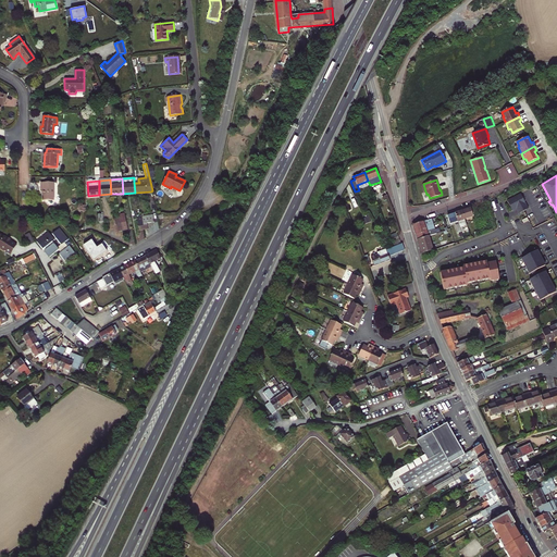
[(357,185),(359,190),(370,185),(368,181),(357,185)]
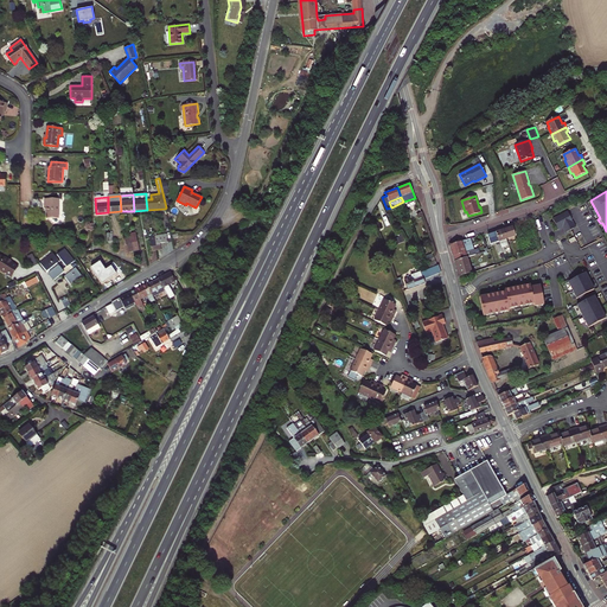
[(59,218),(59,199),(45,198),(45,206),(48,206),(46,217),(59,218)]
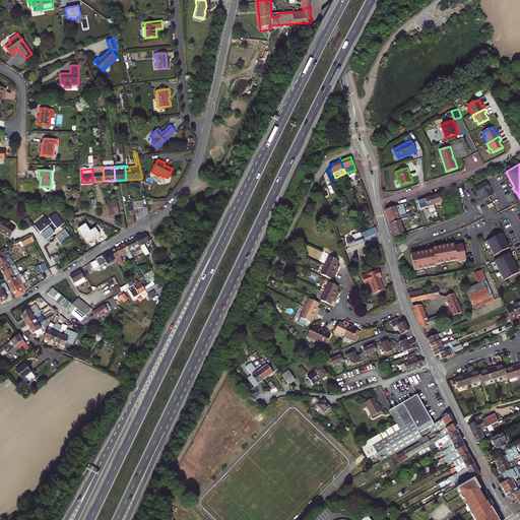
[(473,188),(478,196),(482,194),(491,190),(486,181),(473,188)]
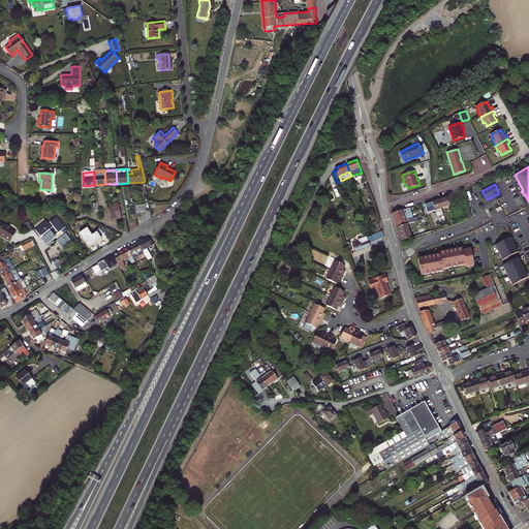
[(499,193),(491,197),(493,203),(502,197),(499,193)]
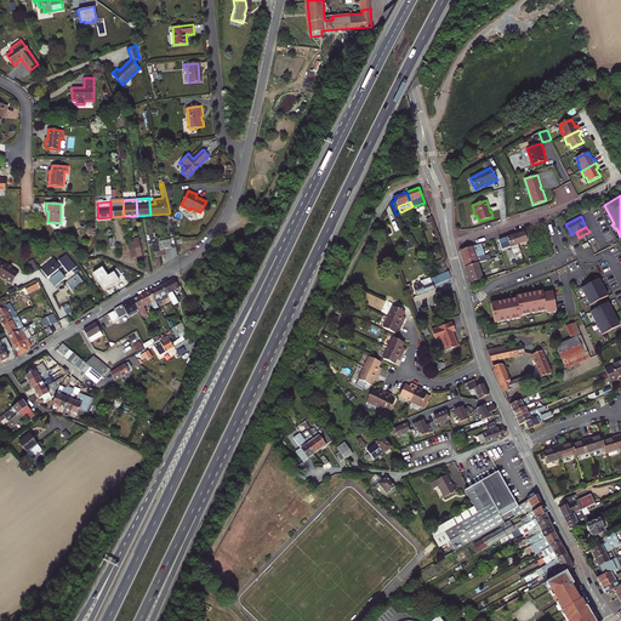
[(524,232),(516,234),(518,244),(528,241),(524,232)]
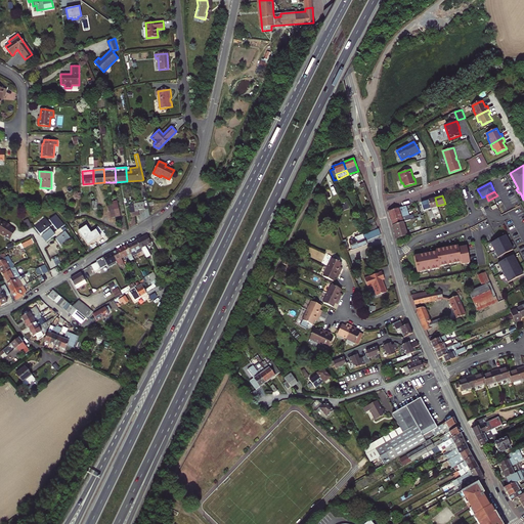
[(428,200),(431,208),(434,207),(436,213),(439,211),(437,206),(435,198),(428,200)]
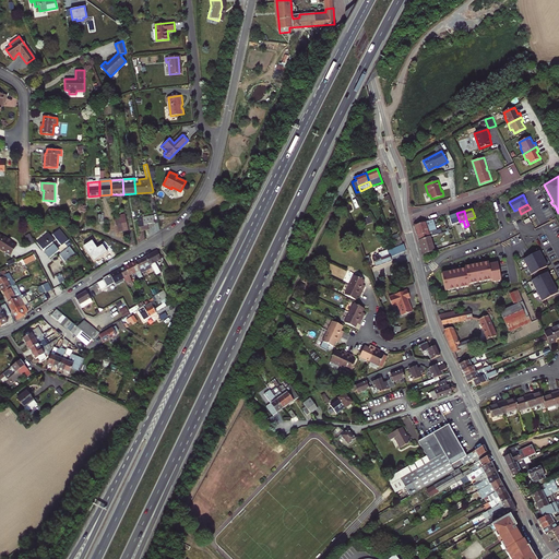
[(451,223),(452,225),(460,222),(456,213),(447,216),(449,223),(451,223)]
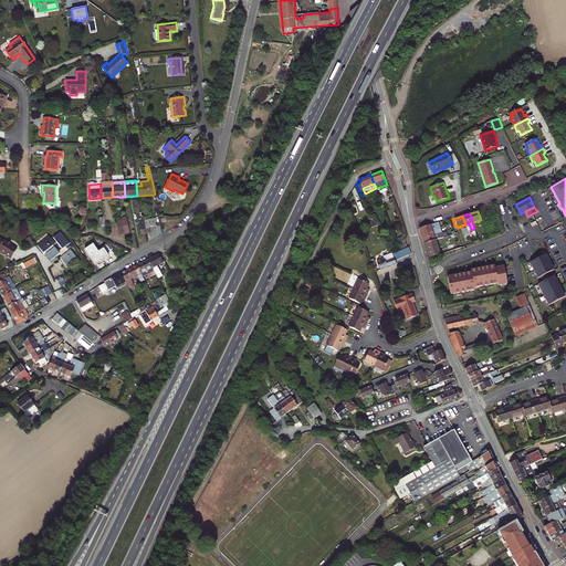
[(419,229),(421,233),(441,227),(439,222),(427,226),(419,229)]
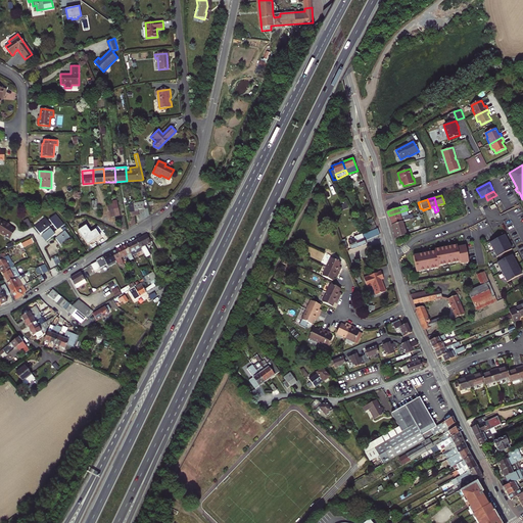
[(389,216),(390,221),(409,215),(408,209),(389,216)]
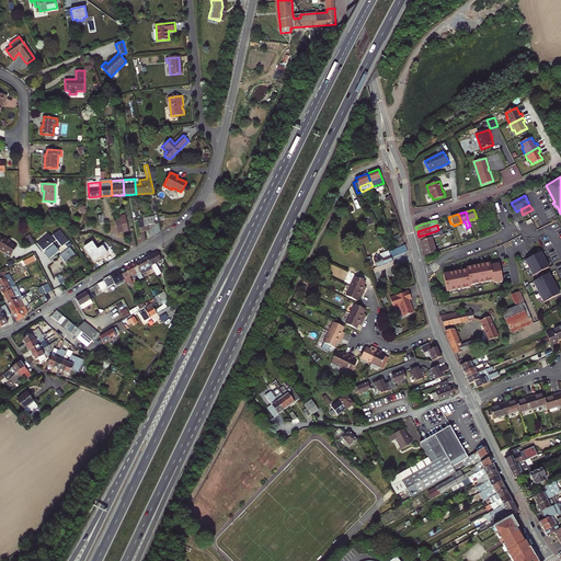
[(65,244),(69,241),(60,230),(54,236),(61,247),(58,250),(54,245),(52,247),(50,245),(55,242),(49,233),(37,243),(43,251),(46,249),(47,251),(45,253),(49,259),(59,252),(61,254),(59,255),(65,262),(75,253),(70,248),(68,249),(65,244)]
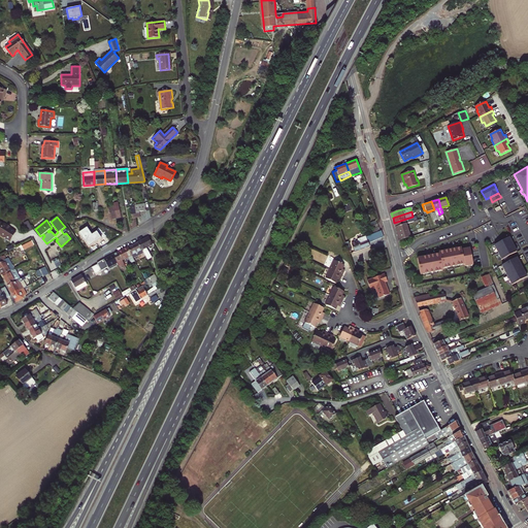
[(413,217),(394,223),(396,227),(406,224),(415,221),(413,217)]
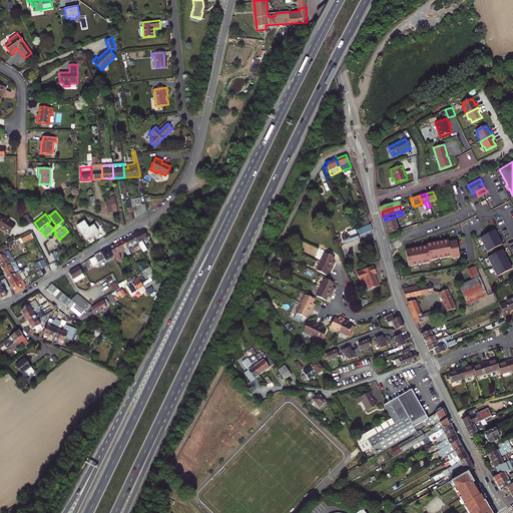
[(4,229),(8,232),(10,230),(11,231),(15,225),(10,221),(10,220),(4,216),(3,217),(0,214),(0,226),(0,227),(0,228),(4,230),(4,229)]
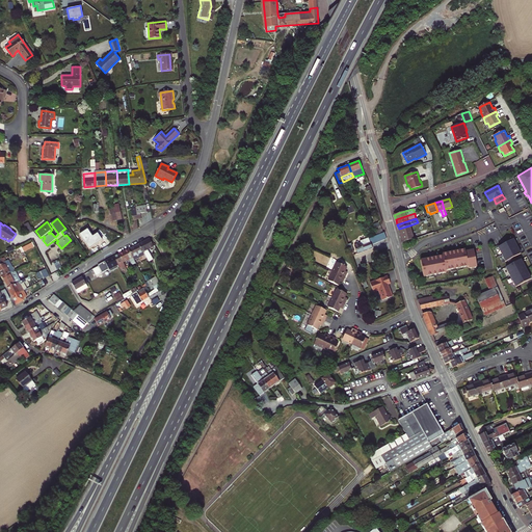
[(29,233),(33,231),(29,222),(25,224),(29,233)]
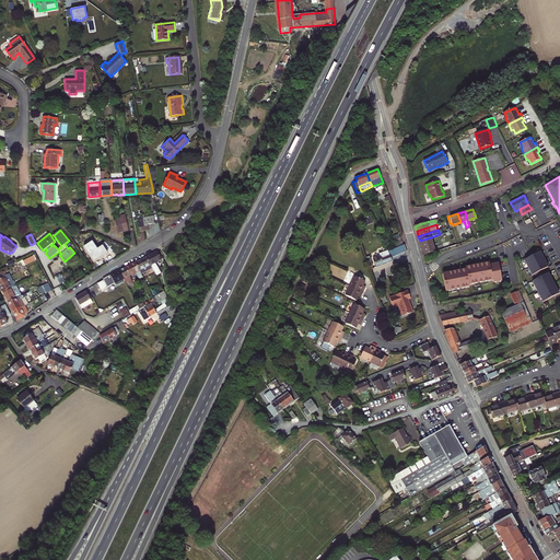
[(403,244),(401,241),(400,237),(394,240),(395,242),(395,243),(396,245),(397,246),(403,244)]
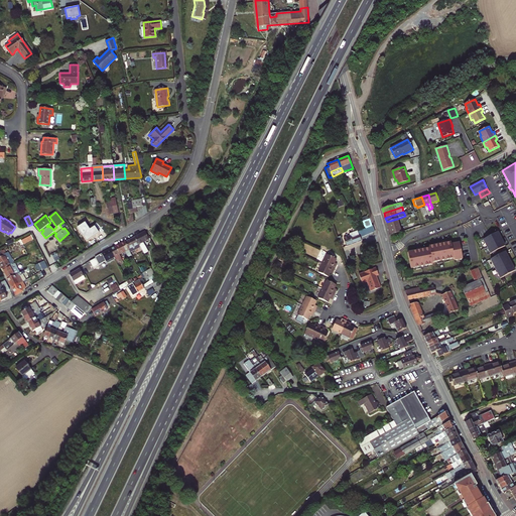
[(401,232),(397,219),(387,222),(390,235),(401,232)]
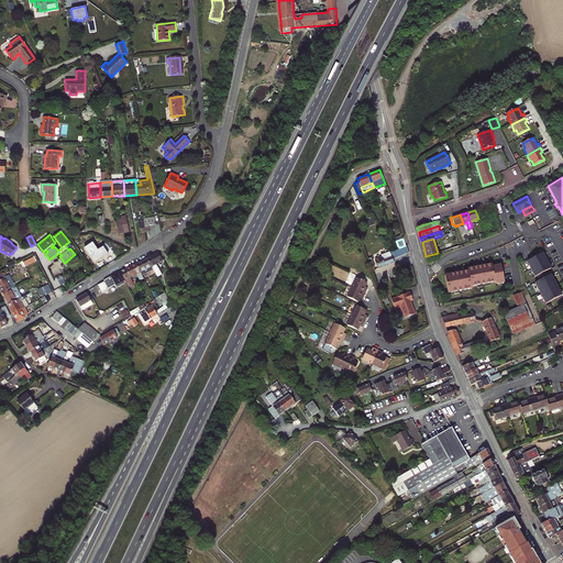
[(389,252),(388,252),(381,255),(382,257),(375,260),(378,268),(394,263),(393,258),(409,253),(407,245),(390,253),(389,252)]
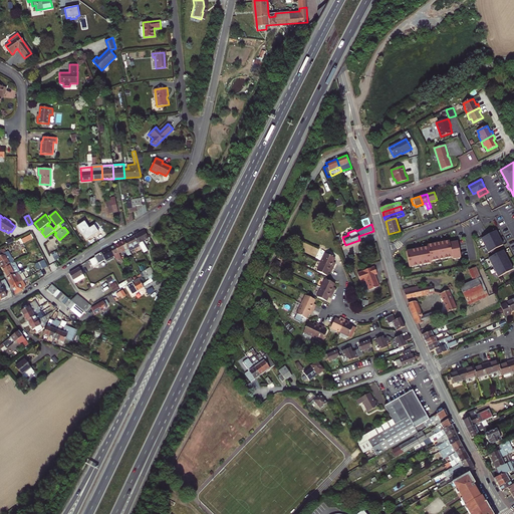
[(99,239),(107,233),(104,229),(96,234),(99,239)]
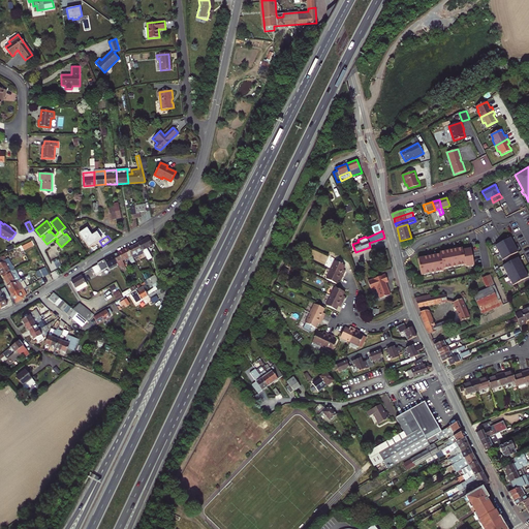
[(144,253),(148,260),(153,258),(148,248),(154,244),(153,243),(152,243),(150,239),(149,238),(138,243),(144,253)]
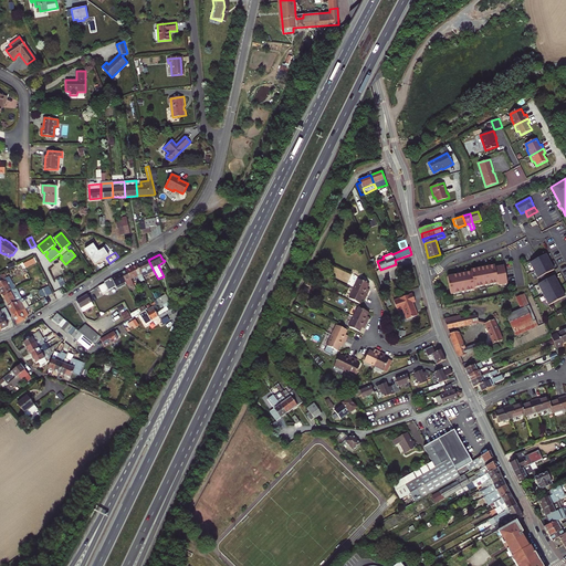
[(546,254),(531,262),(538,278),(554,270),(546,254)]
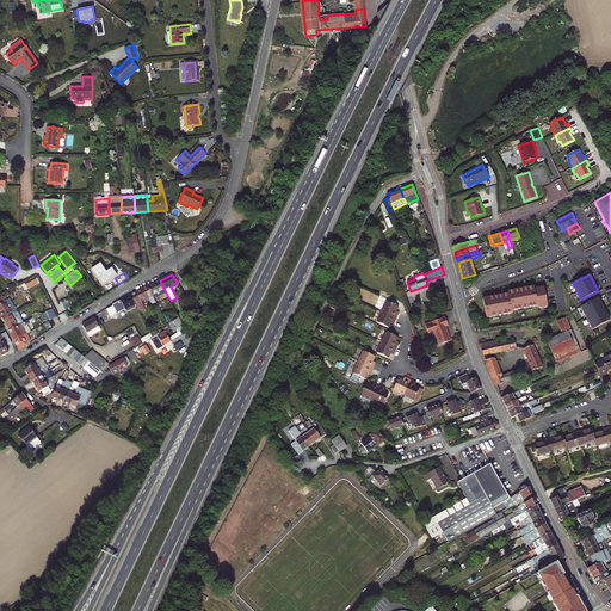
[(37,279),(26,285),(28,289),(39,283),(37,279)]
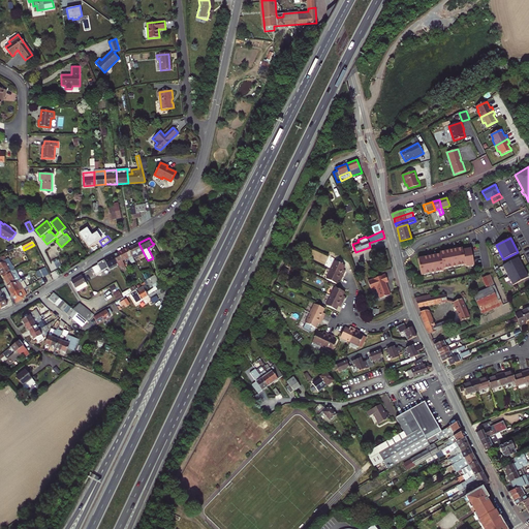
[(138,243),(128,248),(133,258),(144,253),(138,243)]
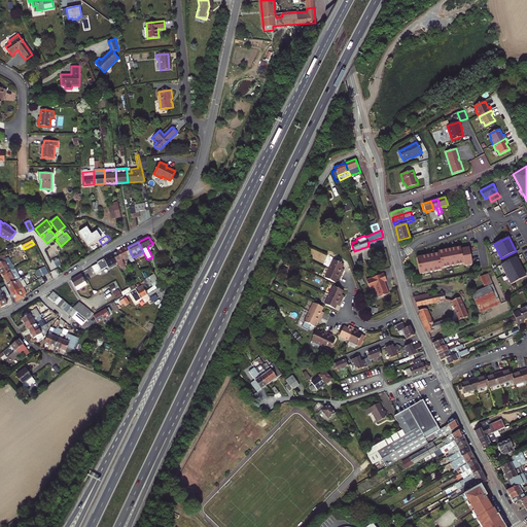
[(426,255),(417,257),(420,274),(443,270),(442,268),(464,264),(464,265),(472,264),(469,247),(461,248),(461,247),(452,248),(452,246),(448,247),(448,249),(438,251),(438,253),(430,254),(429,252),(425,253),(426,255)]
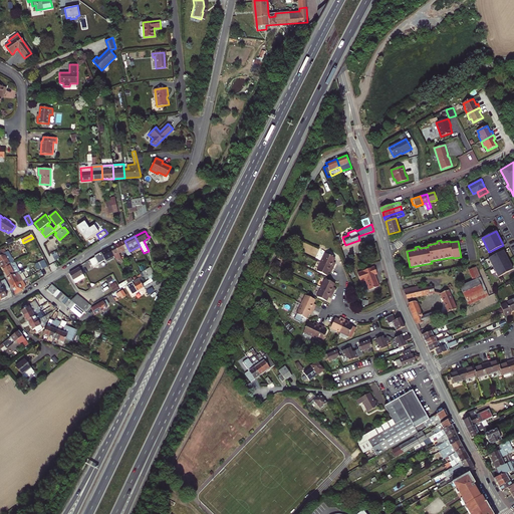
[(114,246),(118,253),(124,250),(127,256),(131,254),(130,251),(124,241),(114,246)]
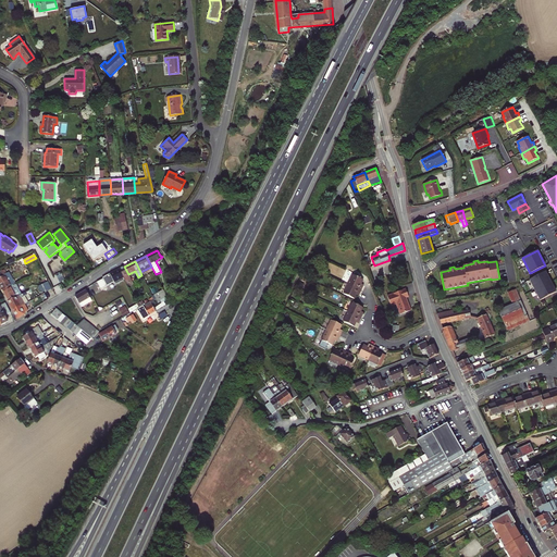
[(124,267),(119,269),(125,281),(126,284),(127,283),(125,279),(130,276),(128,274),(124,267)]
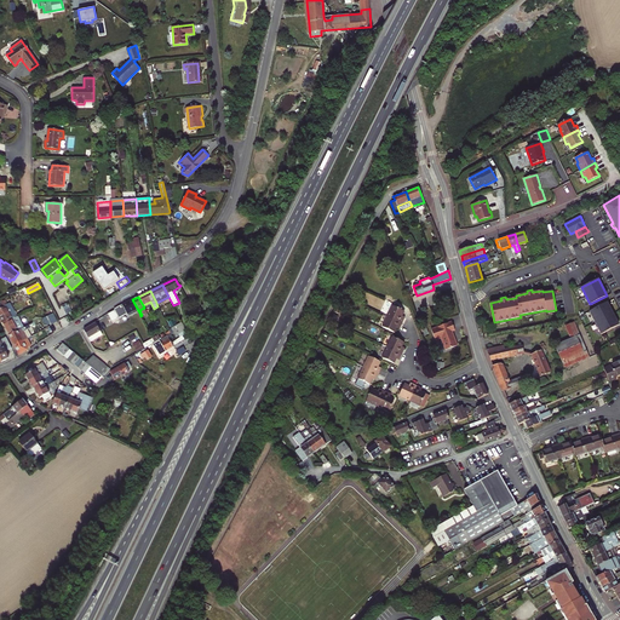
[(132,299),(115,309),(114,310),(115,311),(109,315),(114,322),(120,319),(127,314),(130,317),(139,313),(132,299)]
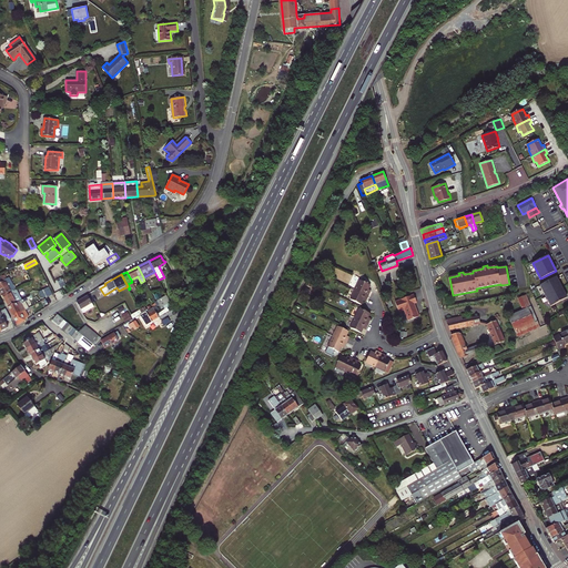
[(540,285),(550,306),(567,297),(556,276),(540,285)]
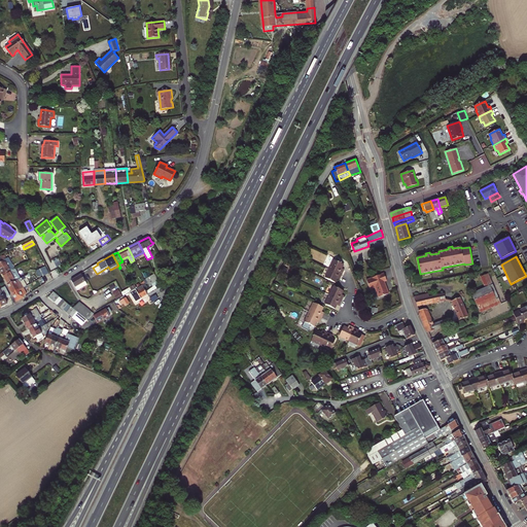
[(329,269),(342,275),(343,272),(341,271),(342,269),(344,265),(334,259),(329,269)]
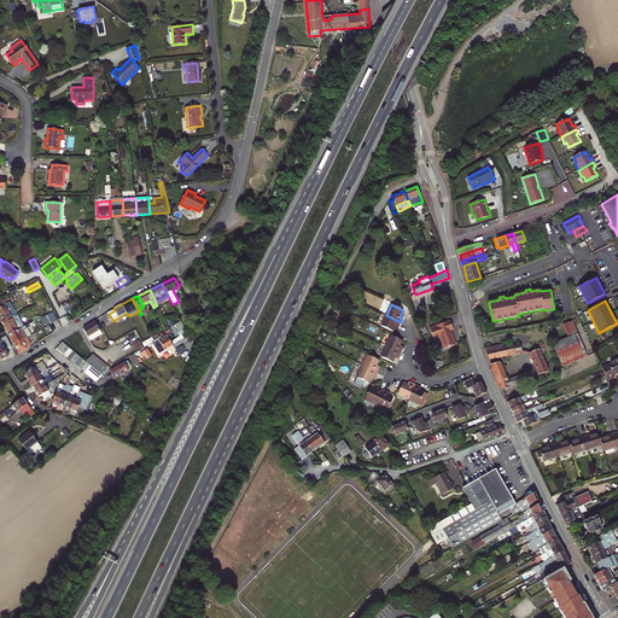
[(0,315),(3,321),(15,315),(16,314),(15,310),(12,312),(9,305),(6,307),(5,305),(0,308),(0,315)]
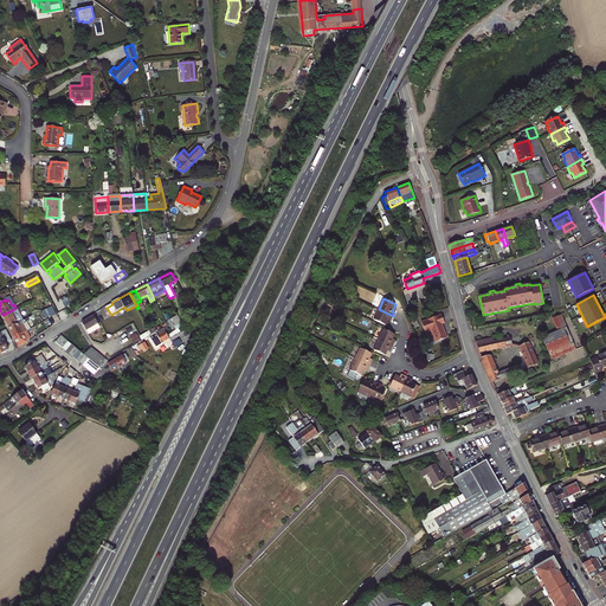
[(52,315),(49,308),(42,311),(45,318),(52,315)]
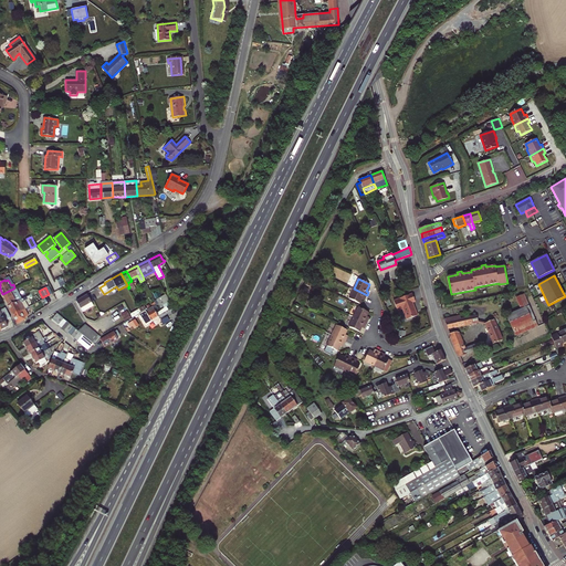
[(2,294),(8,305),(22,299),(17,289),(14,290),(13,289),(2,294)]
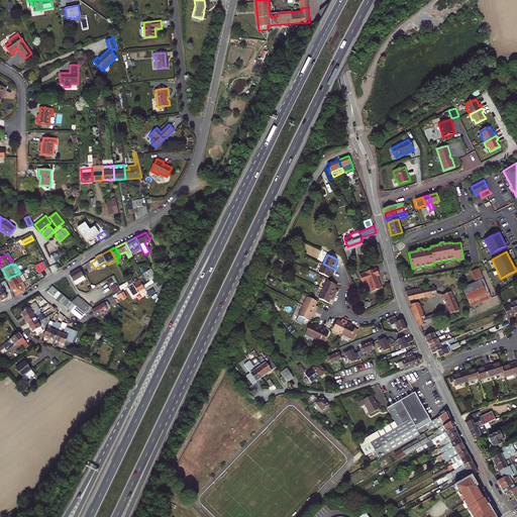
[(328,277),(330,274),(331,272),(333,273),(335,270),(323,264),(318,273),(328,277)]
